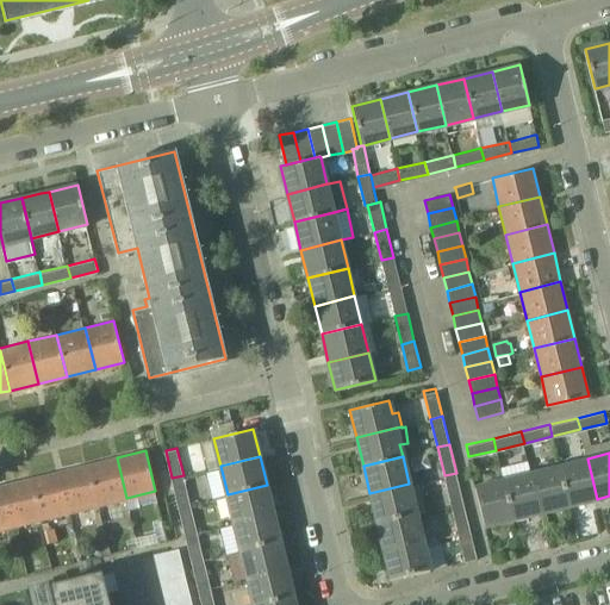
[(98,505),(126,498),(117,457),(88,465),(98,505)]
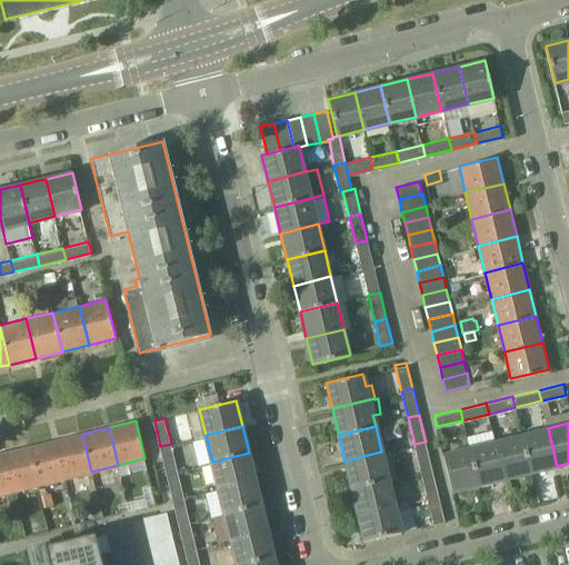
[(548,428),(521,435),(530,473),(557,466),(548,428)]
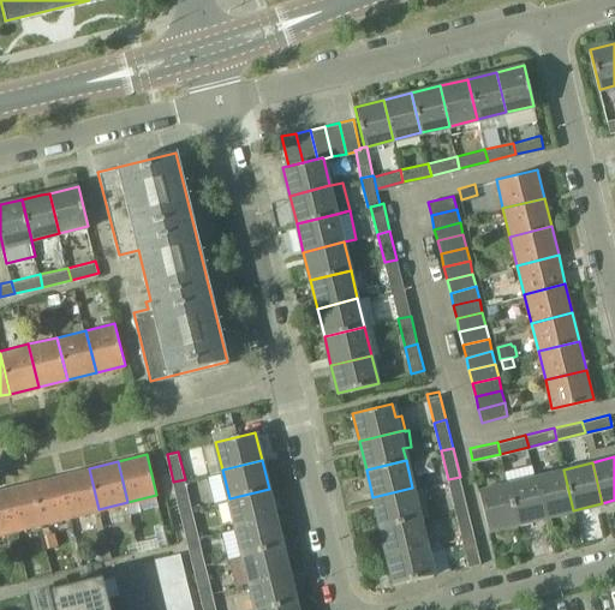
[(99,509),(89,468),(60,476),(70,516),(99,509)]
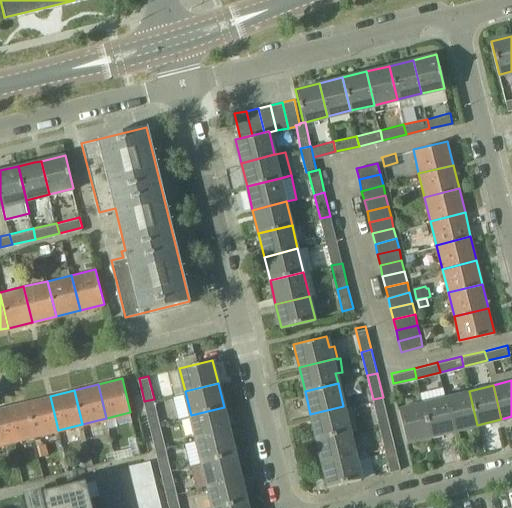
[(446,397),(454,430),(477,425),(469,391),(446,397)]
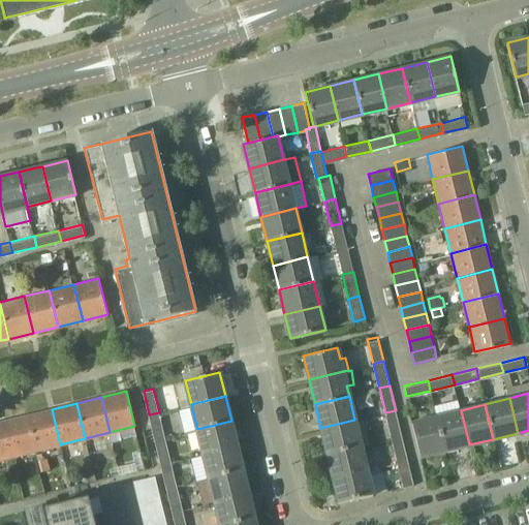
[(35,450),(60,444),(52,409),(27,415),(35,450)]
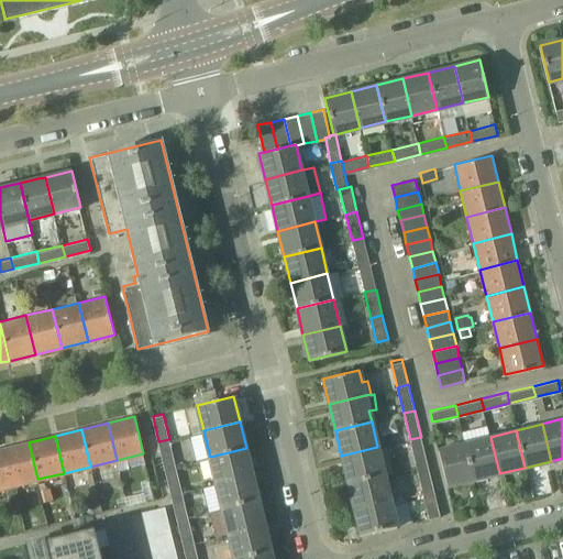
[(417,466),(428,462),(421,437),(410,439),(417,466)]
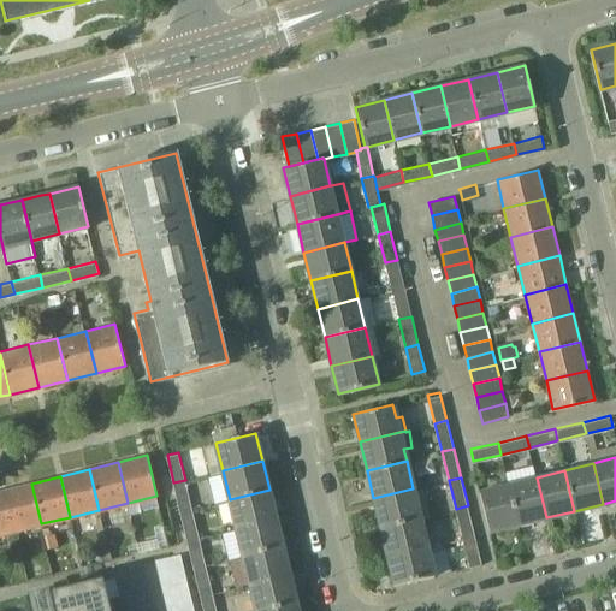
[(537,478),(508,485),(517,525),(546,517),(537,478)]
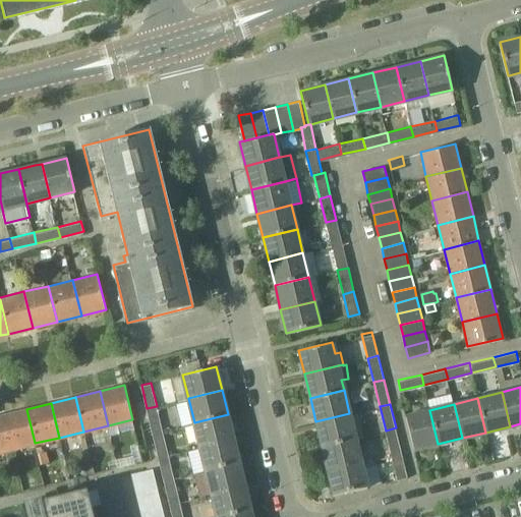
[(162,431),(157,406),(147,408),(153,433),(162,431)]
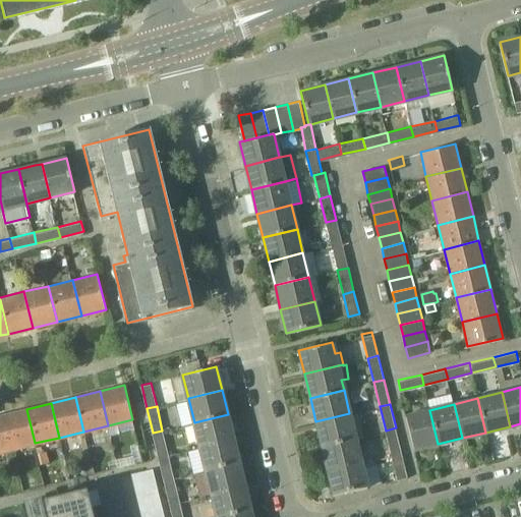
[(35,443),(26,409),(2,414),(10,449),(35,443)]
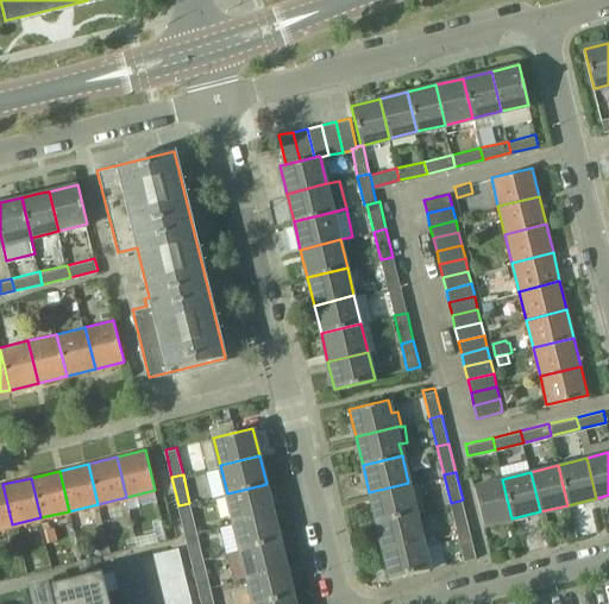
[(475,485),(484,526),(512,518),(502,479),(475,485)]
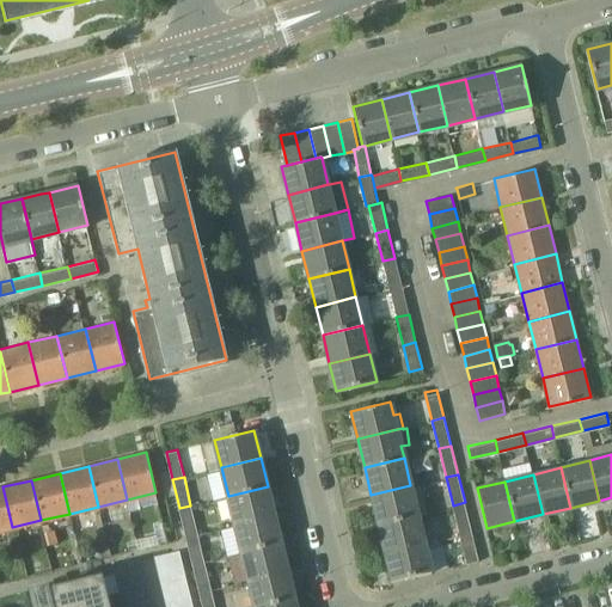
[(417,514),(410,485),(371,495),(378,523),(417,514)]
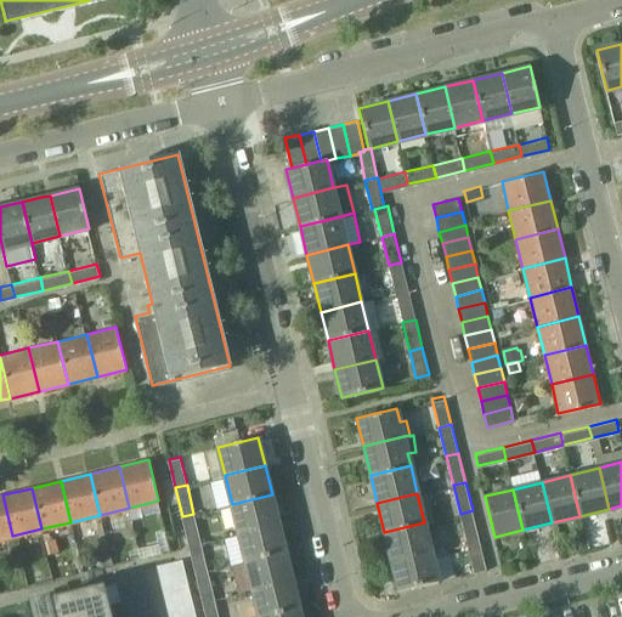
[(0,538),(12,536),(3,494),(0,494),(0,538)]
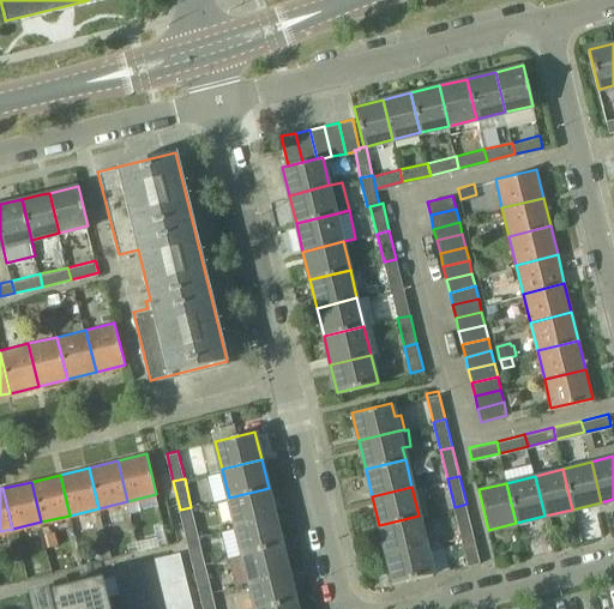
[(269,488),(229,498),(235,525),(275,517),(269,488)]
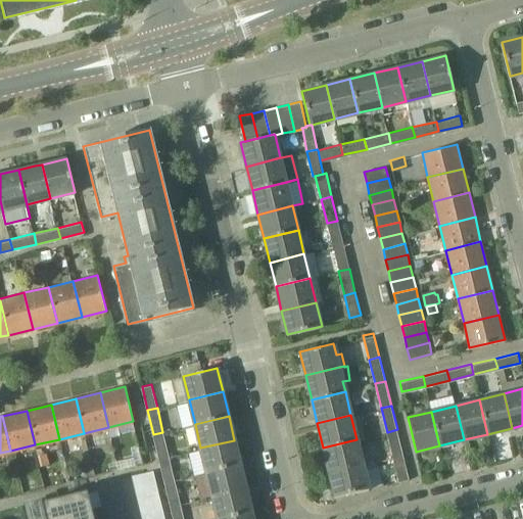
[(388,437),(392,456),(402,454),(397,429),(387,432),(388,437)]
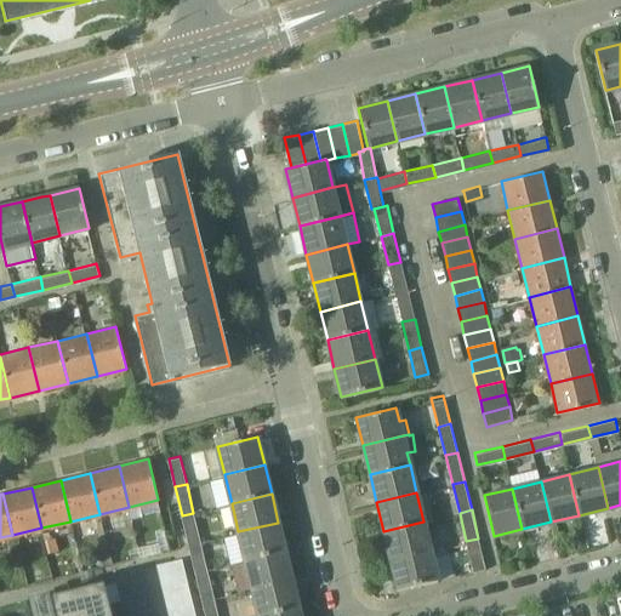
[(200,541),(193,513),(182,515),(189,543),(200,541)]
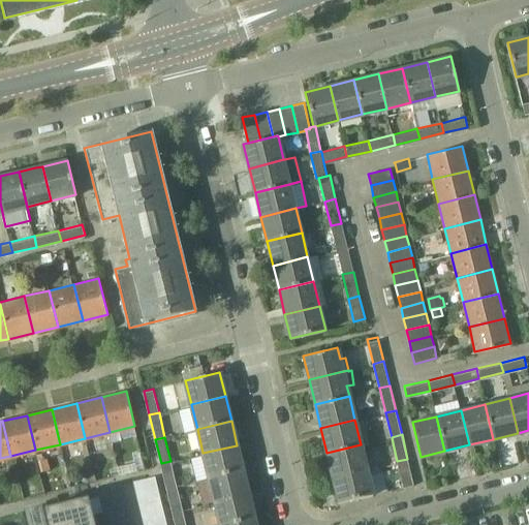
[(327,453),(333,477),(367,468),(361,444),(327,453)]
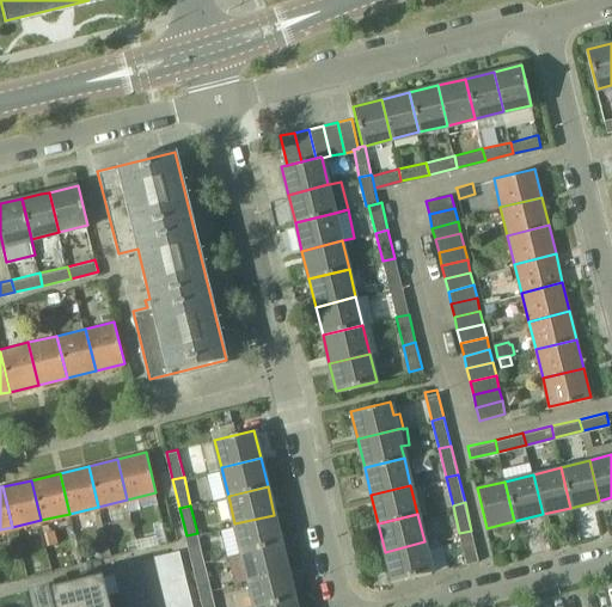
[(274,515),(234,523),(242,552),(281,543),(274,515)]
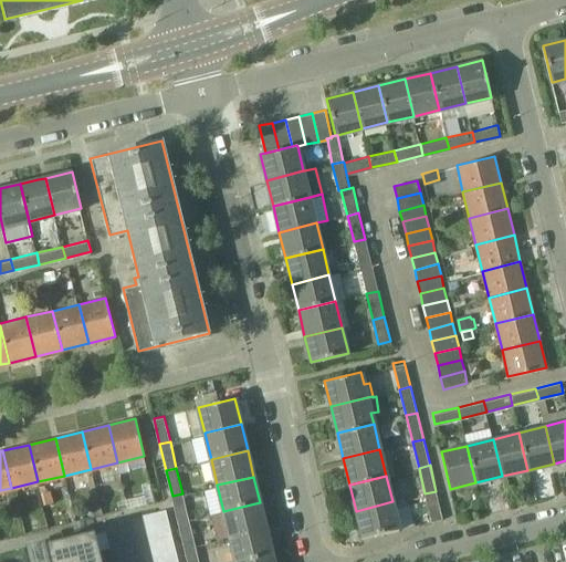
[(49,490),(41,492),(43,502),(52,500),(49,490)]
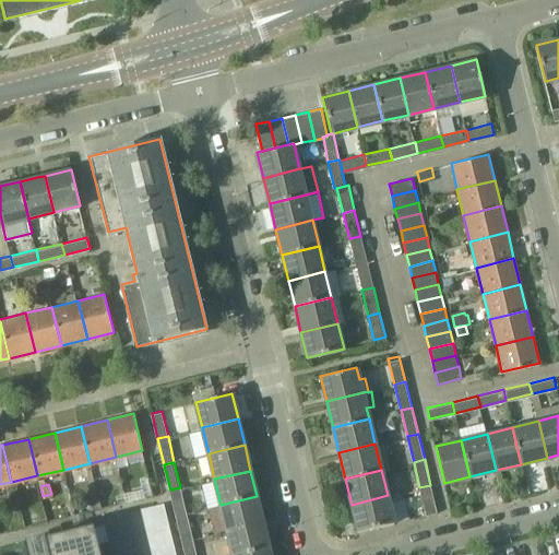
[(437,510),(430,485),(419,487),(421,497),(413,499),(416,512),(425,510),(426,514),(437,510)]
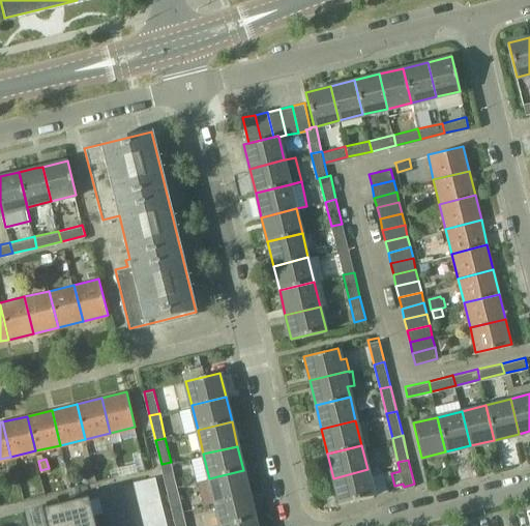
[(171,462),(162,464),(167,489),(177,487),(171,462)]
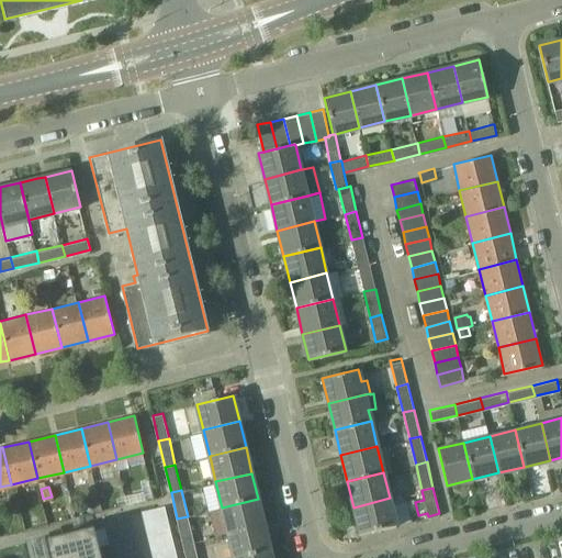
[(396,524),(390,498),(353,508),(360,533),(396,524)]
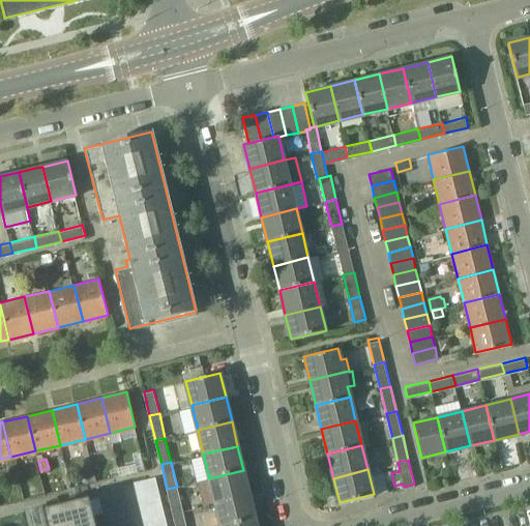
[(243,470),(209,478),(214,502),(249,495),(243,470)]
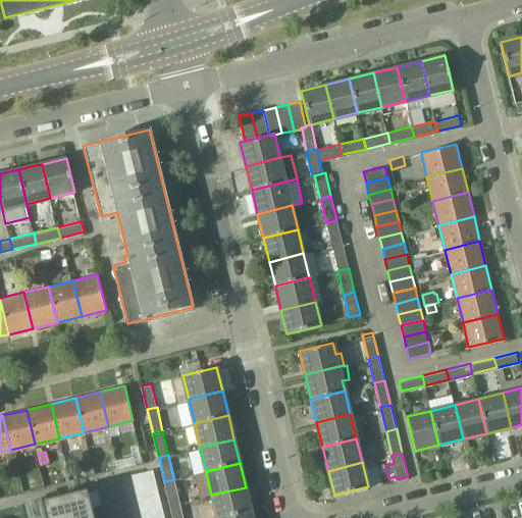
[(135,485),(156,480),(153,469),(132,474),(135,485)]
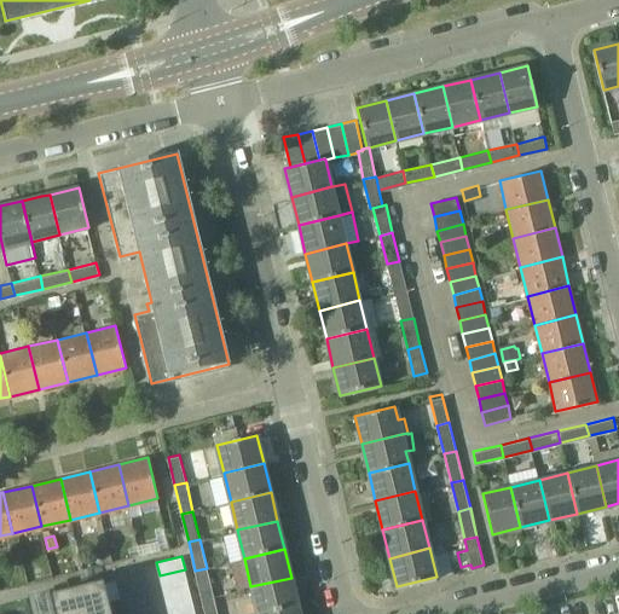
[(213,596),(207,568),(195,571),(202,598),(213,596)]
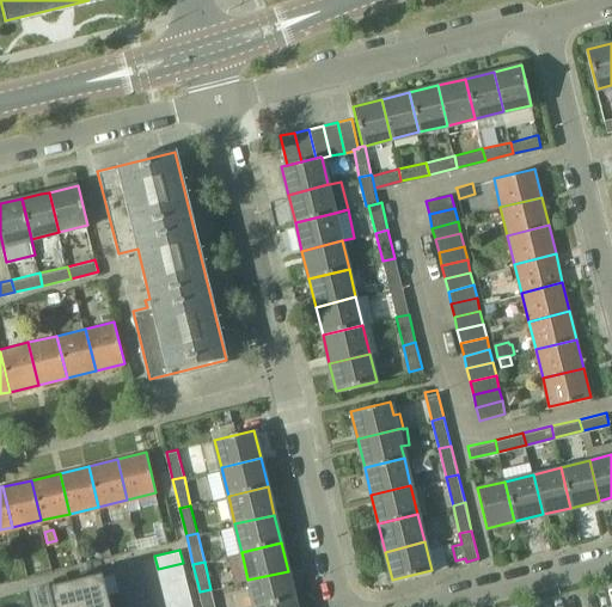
[(158,569),(161,582),(187,576),(183,563),(158,569)]
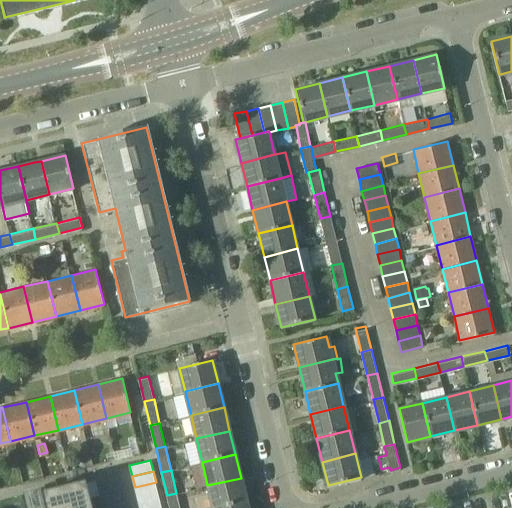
[(212,507),(217,507),(246,501),(241,478),(207,485),(209,493),(212,504),(212,507)]
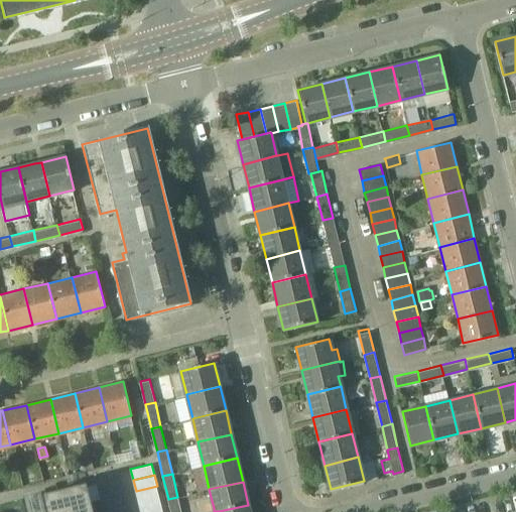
[(92,511),(86,486),(37,497),(40,511),(92,511)]
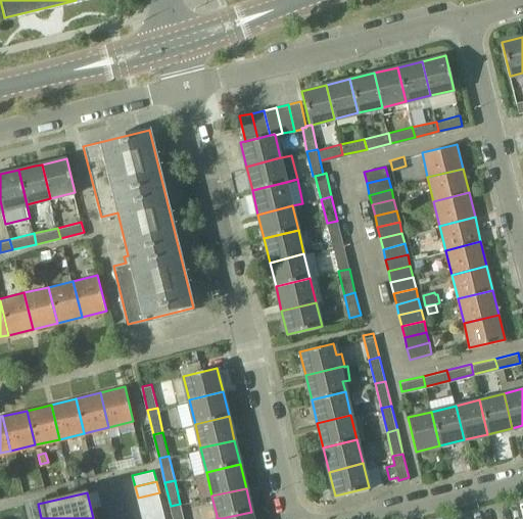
[(159,492),(138,498),(140,508),(161,503),(159,492)]
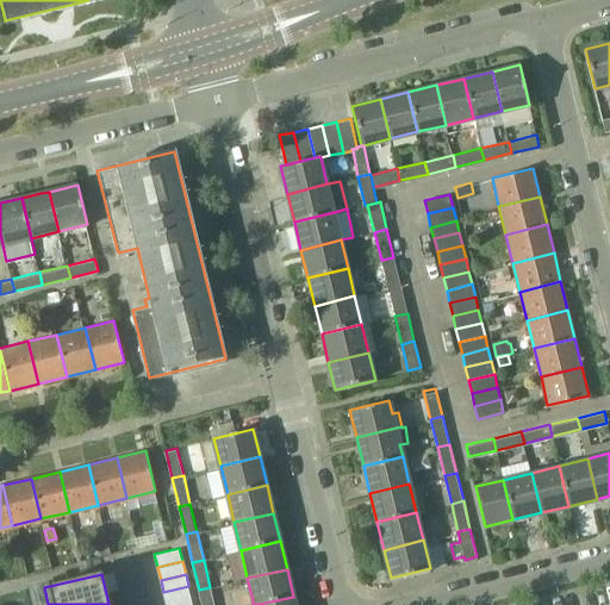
[(163,592),(166,604),(168,604),(192,599),(188,586),(163,592)]
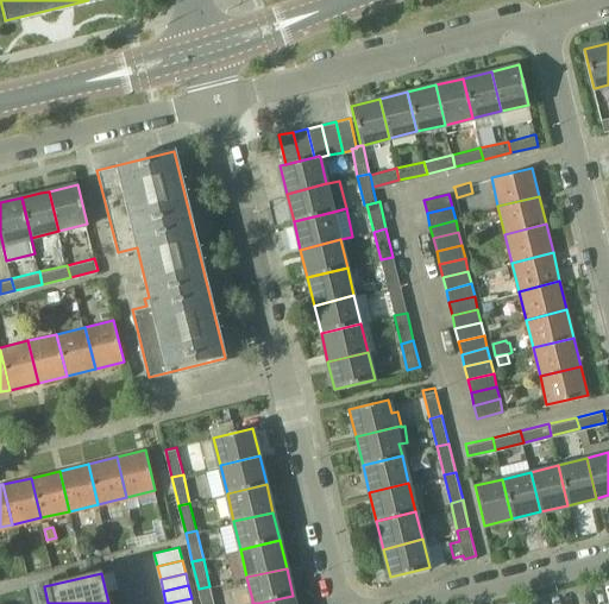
[(214,603),(209,586),(199,589),(202,603),(214,603)]
